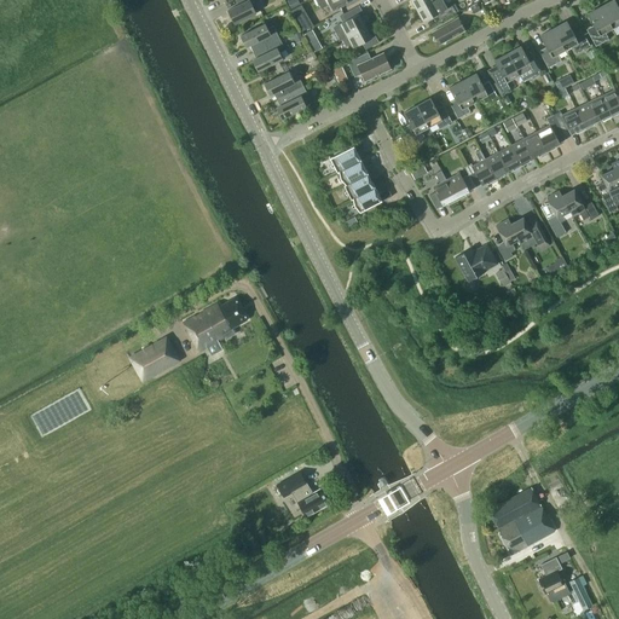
[(261,1),(260,0),(235,0),(238,5),(227,11),(233,24),(256,13),(253,6),(261,1)]
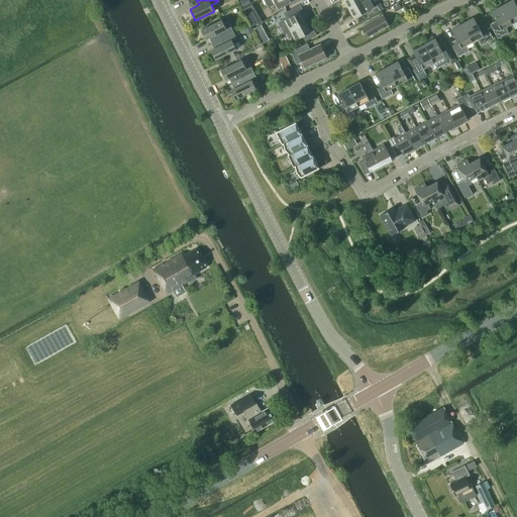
[(264,0),(268,7),(275,3),(278,8),(293,0),(264,0)]
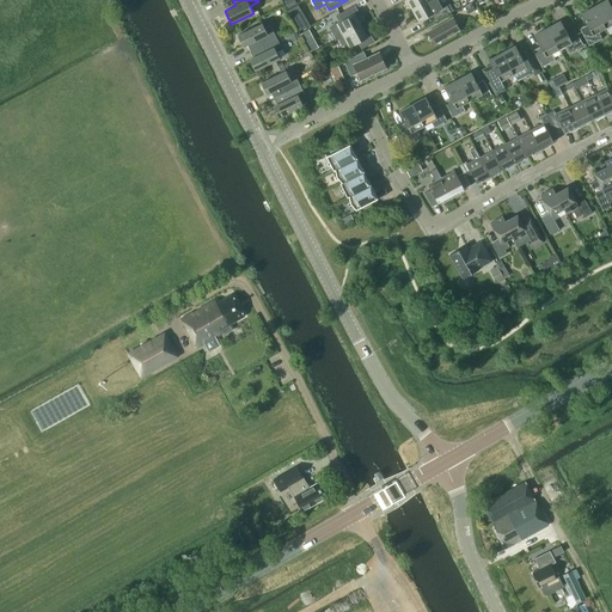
[(407,0),(412,10),(429,0),(407,0)]
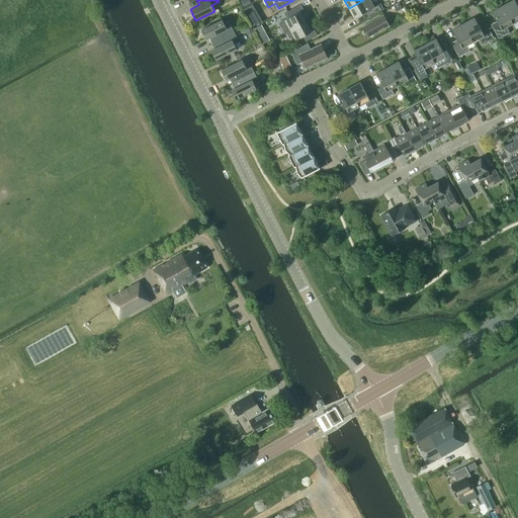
[(373,7),(368,0),(363,0),(349,8),(354,18),(367,11),(370,16),(381,10),(378,4),(373,7)]
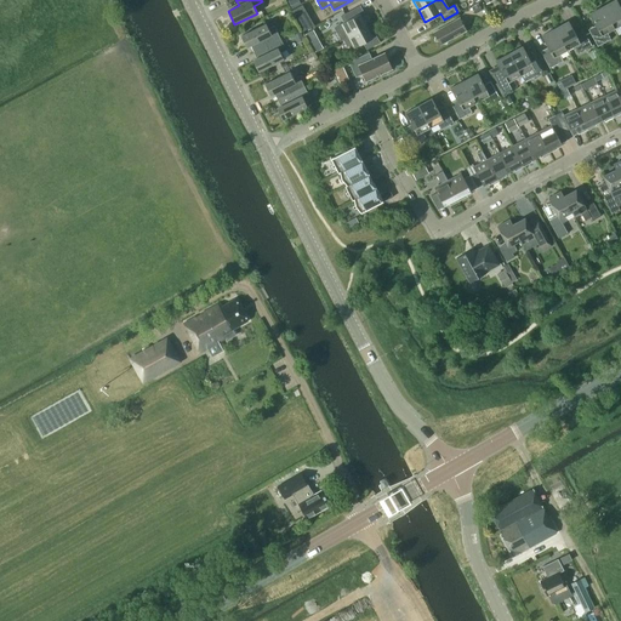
[(620,9),(615,0),(614,0),(603,6),(615,28),(620,24),(620,9)]
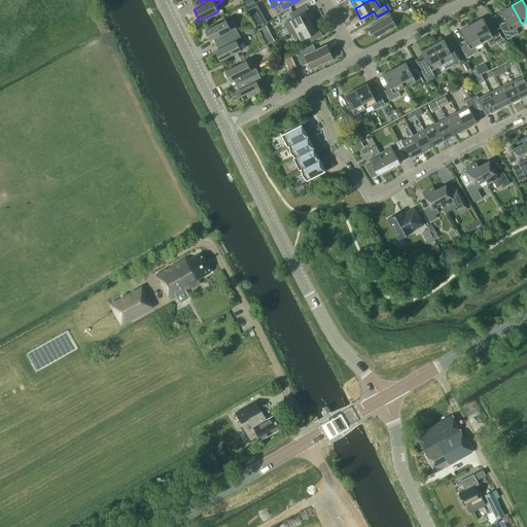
[(311,22),(305,11),(308,10),(305,4),(289,13),(291,19),(283,24),(289,34),(291,33),(311,22)]
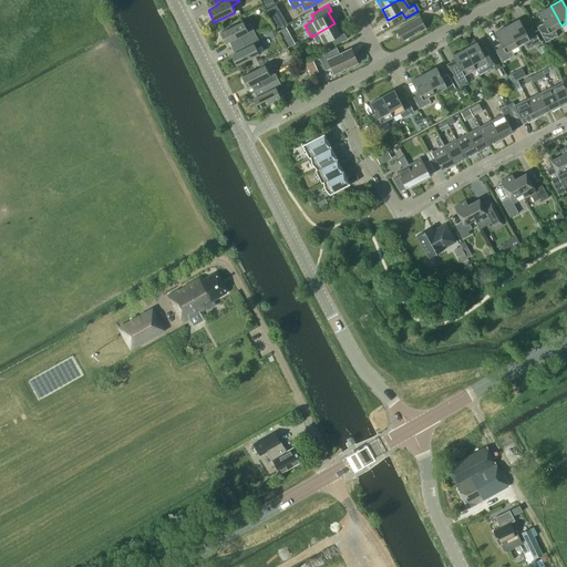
[(555,30),(562,26),(550,6),(538,12),(545,26),(538,29),(545,42),(557,35),(555,30)]
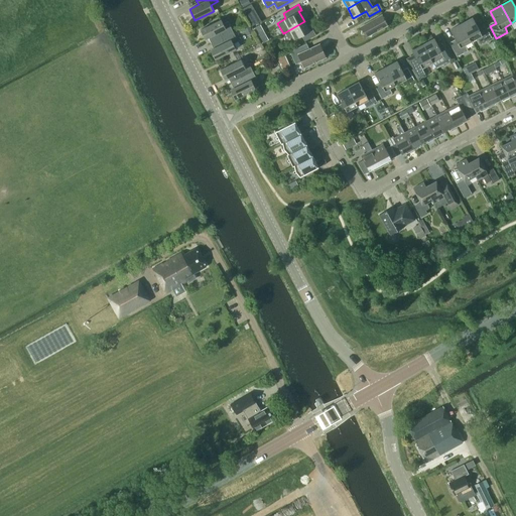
[(249,21),(256,17),(259,16),(254,7),(244,13),(249,21)]
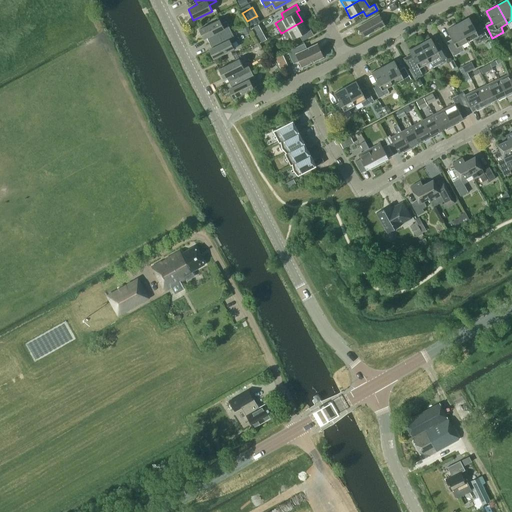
[(368,36),(369,33),(384,25),(379,15),(357,27),(359,29),(358,33),(362,34),(363,37),(366,35),(368,36)]
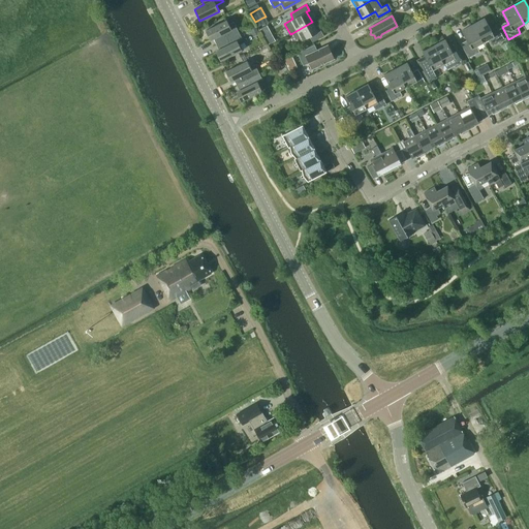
[(484,19),(473,24),(483,42),(490,39),(493,44),(504,38),(497,27),(491,30),(484,19)]
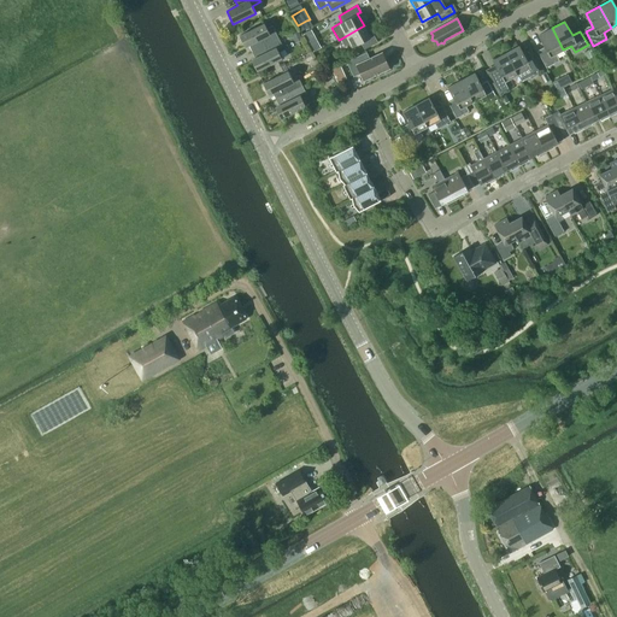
[(248,45),(252,52),(278,39),(272,25),(266,28),(264,23),(240,36),(245,47),(248,45)]
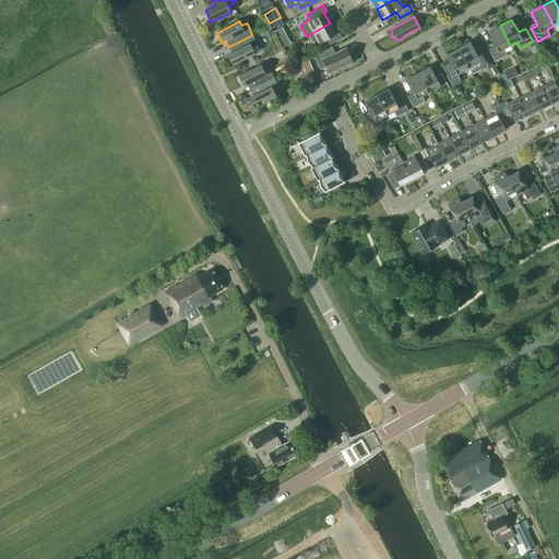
[(309,35),(313,42),(318,39),(320,43),(326,39),(330,45),(342,38),(339,32),(335,34),(330,23),(309,35)]
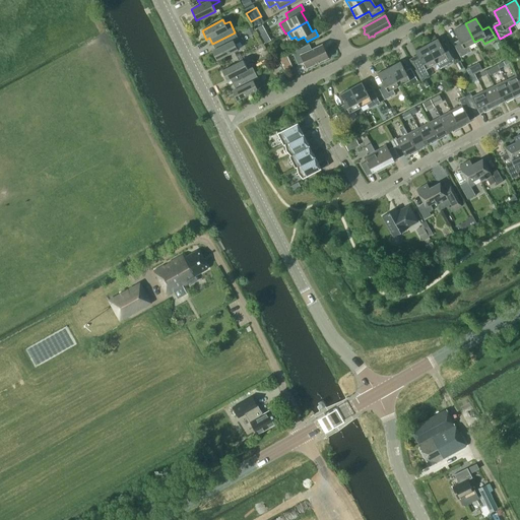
[(255,26),(261,38),(265,36),(263,33),(265,31),(261,23),(255,26)]
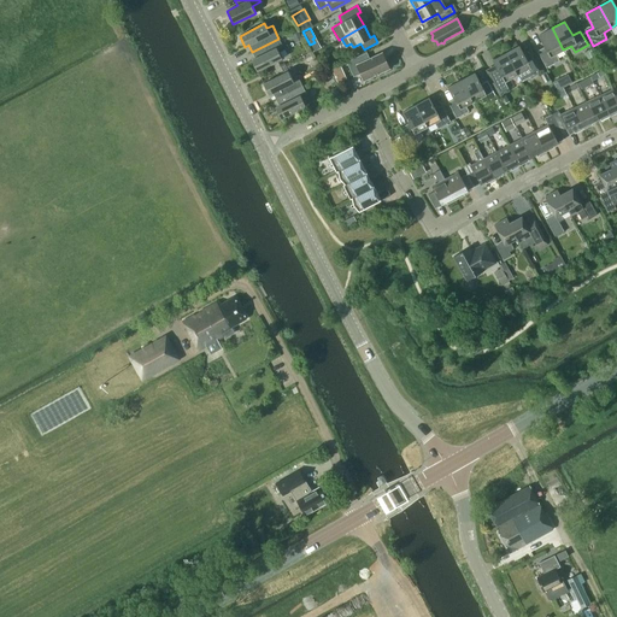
[(556,54),(563,50),(552,28),(539,35),(546,50),(539,53),(546,68),(559,60),(556,54)]
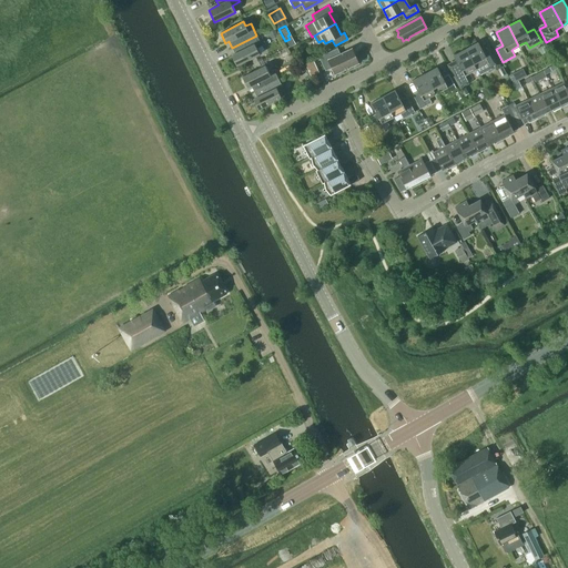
[(274,29),(269,31),(272,39),(279,37),(274,29)]
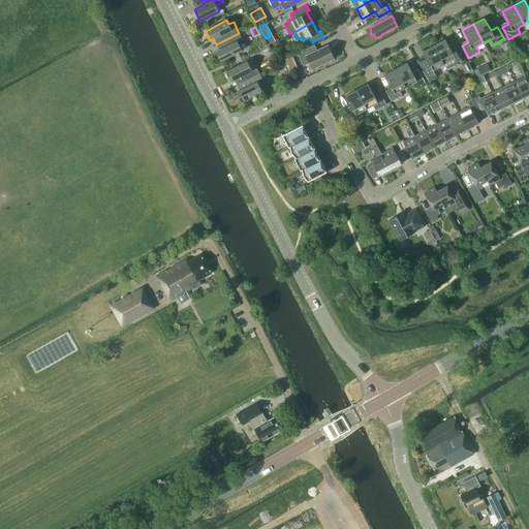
[(239,33),(216,44),(219,50),(215,52),(220,61),(242,50),(237,41),(242,39),(239,33)]
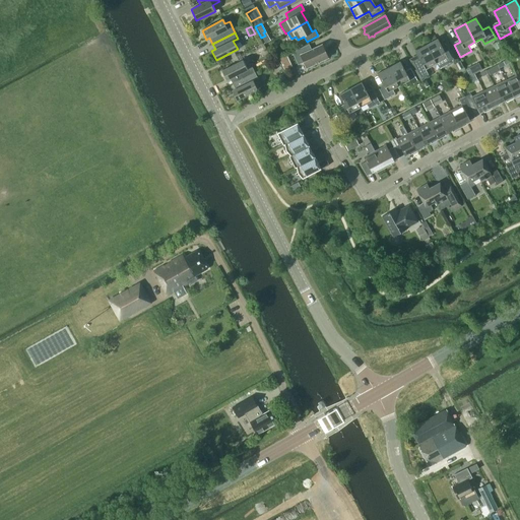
[(427,45),(436,63),(437,62),(440,68),(457,59),(446,39),(439,43),(437,39),(427,45)]
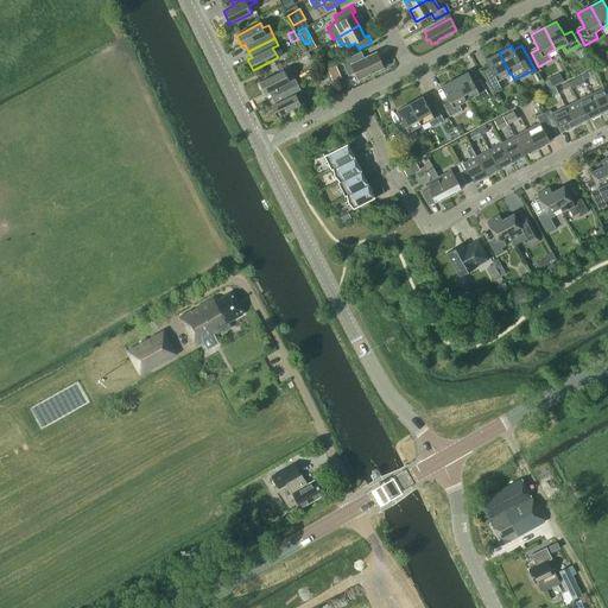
[(380,71),(382,68),(384,67),(377,51),(361,59),(358,52),(341,61),(348,75),(355,73),(359,80),(361,77),(365,78),(366,76),(378,70),(380,71)]
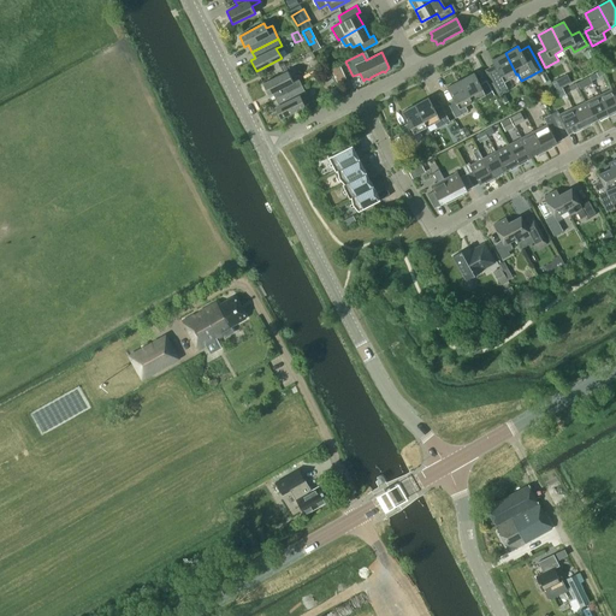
[(509,78),(516,75),(505,53),(492,60),(495,64),(485,70),(499,96),(509,90),(508,88),(513,86),(509,78)]
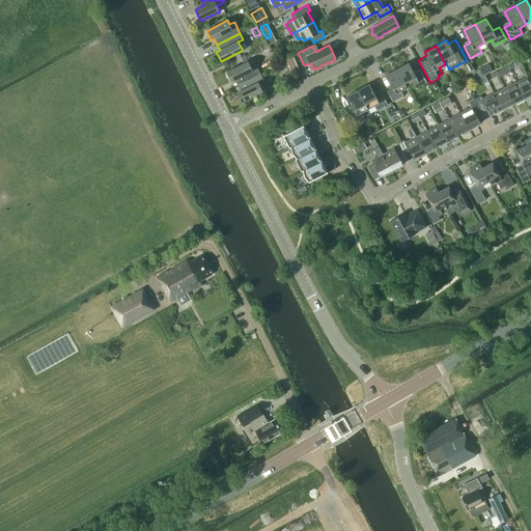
[(287,64),(284,59),(278,61),(281,67),(287,64)]
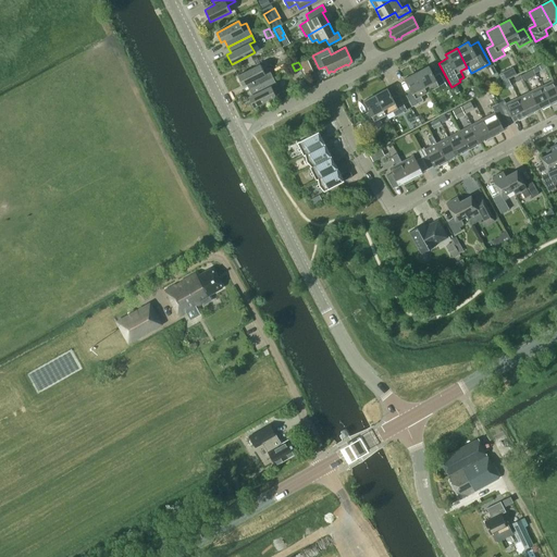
[(246,84),(249,89),(273,77),(270,71),(264,74),(260,64),(237,75),(243,85),(246,84)]
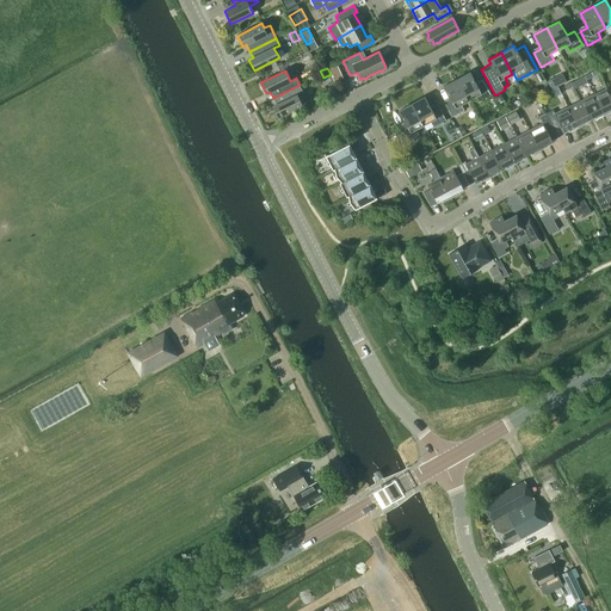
[(457,79),(469,100),(476,97),(479,103),(491,96),(483,82),(477,86),(470,73),(457,79)]
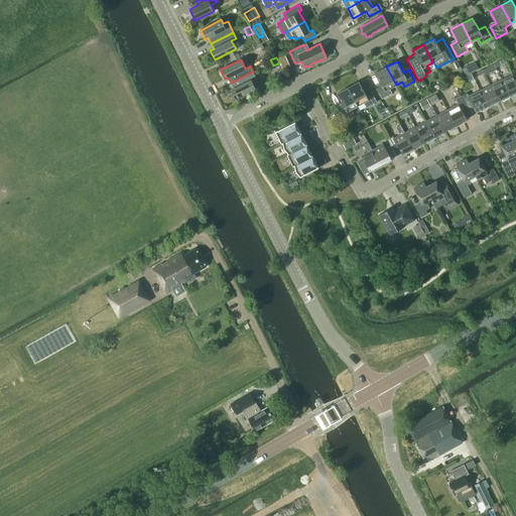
[(470,74),(481,68),(478,61),(466,68),(470,74)]
